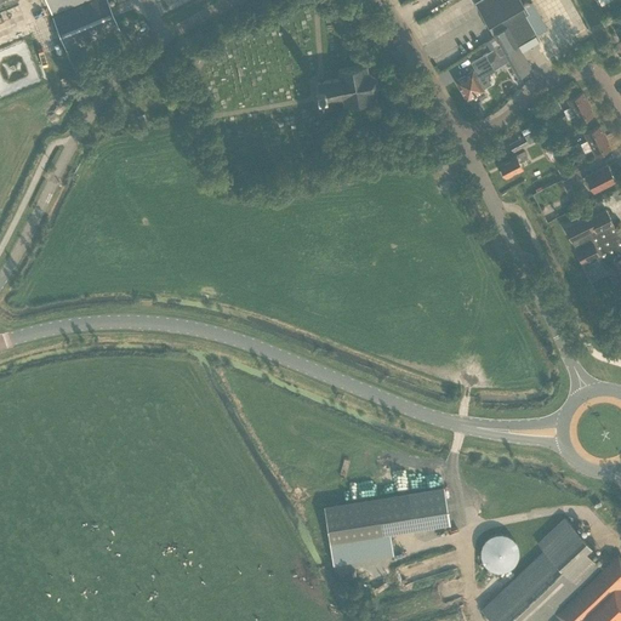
[(45,0),(51,15),(87,0),(45,0)]
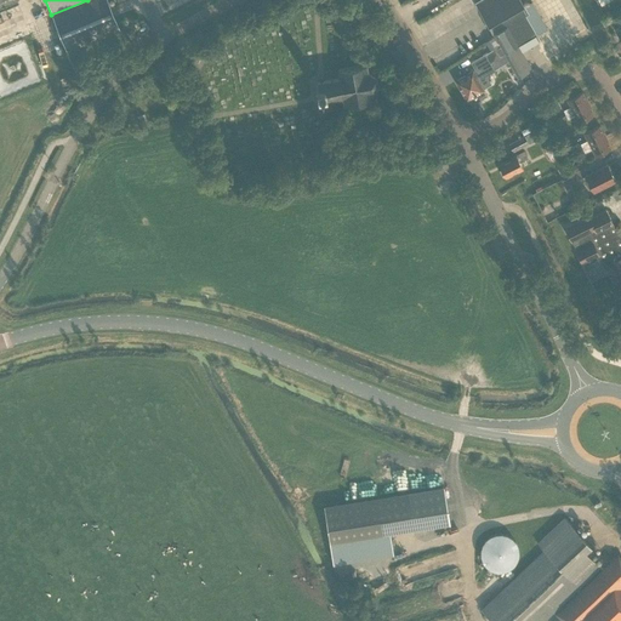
[(104,0),(95,0),(52,17),(66,52),(118,32),(104,0)]
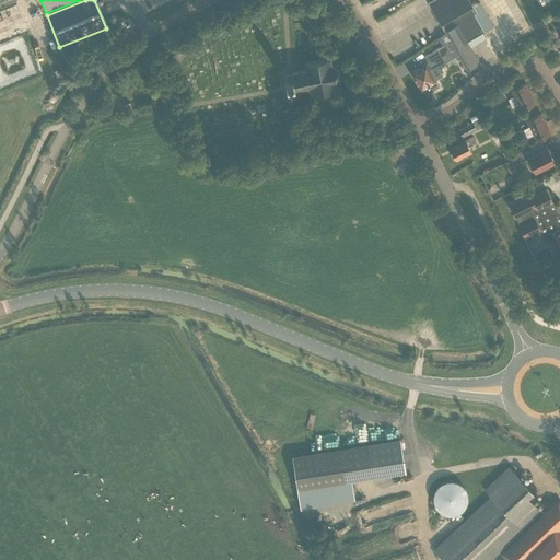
[(447,44),(451,50),(455,48),(467,70),(478,65),(465,43),(483,32),(474,14),(476,12),(468,0),(431,0),(428,2),(451,42),(447,44)]
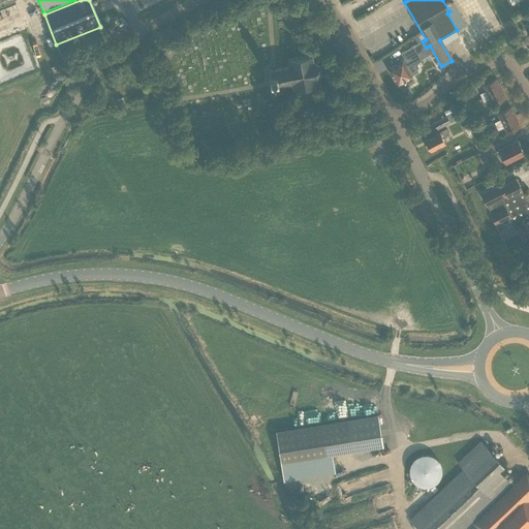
[(426,49),(426,48),(423,41),(402,53),(405,59),(390,69),(391,70),(390,72),(392,74),(393,74),(395,78),(394,80),(396,82),(397,83),(399,85),(399,84),(402,89),(414,82),(407,68),(421,60),(415,51),(424,45),(426,49)]
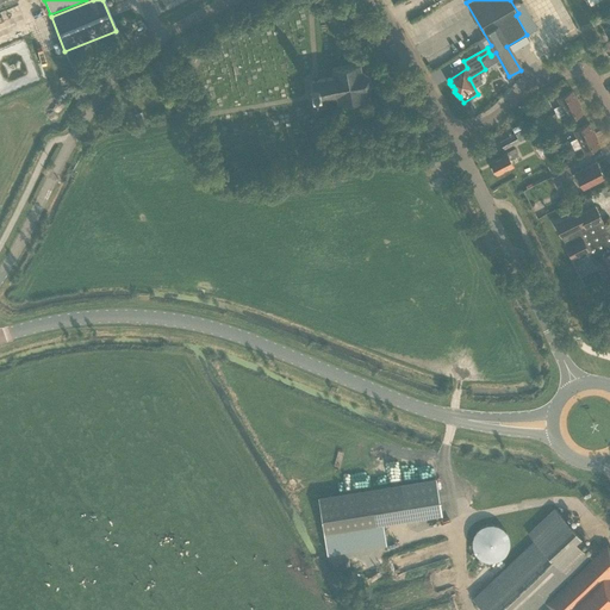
[(366,91),(371,85),(369,76),(363,72),(361,73),(360,64),(332,69),(334,78),(311,81),(312,87),(311,87),(312,94),(313,94),(315,100),(324,98),(337,95),(338,104),(366,99),(365,91),(366,91)]
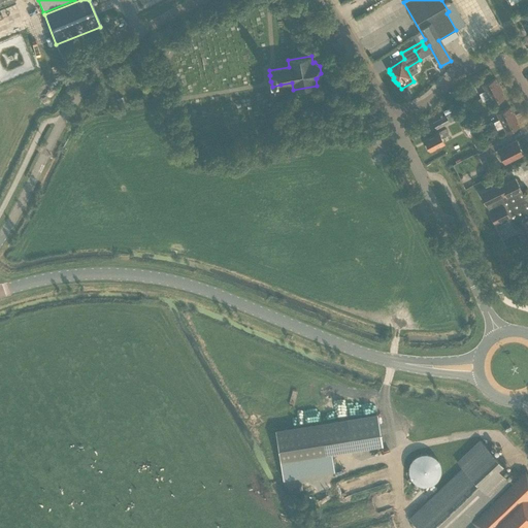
[(479,94),(481,98),(500,89),(495,78),(482,86),(485,91),(479,94)]
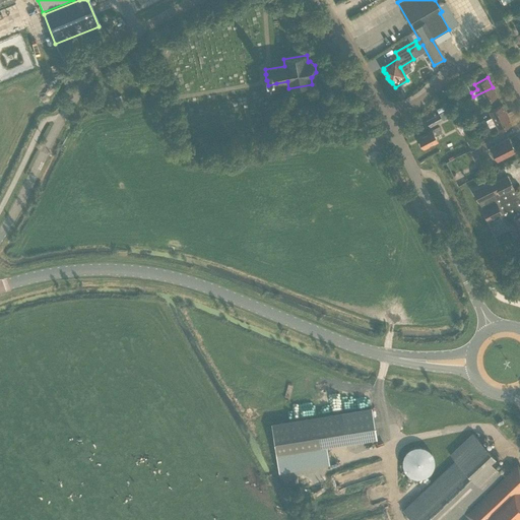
[(270,95),(279,94),(278,87),(269,89),(270,95)]
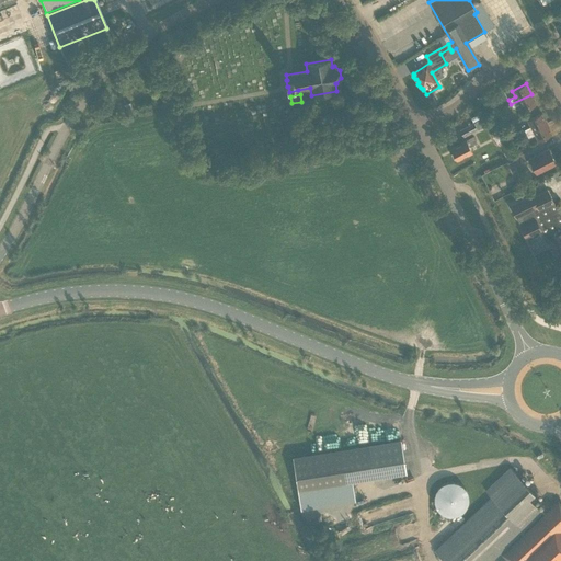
[(531,94),(511,104),(513,109),(519,105),(523,111),(536,104),(531,94)]
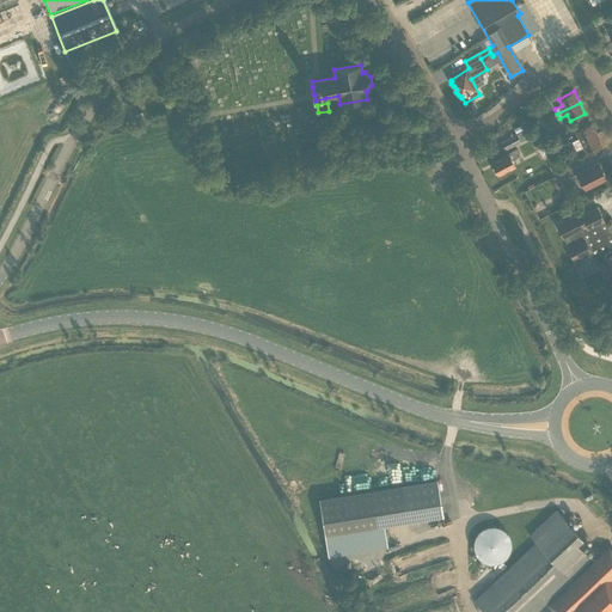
[(571,142),(574,147),(597,135),(591,124),(575,132),(579,139),(571,142)]
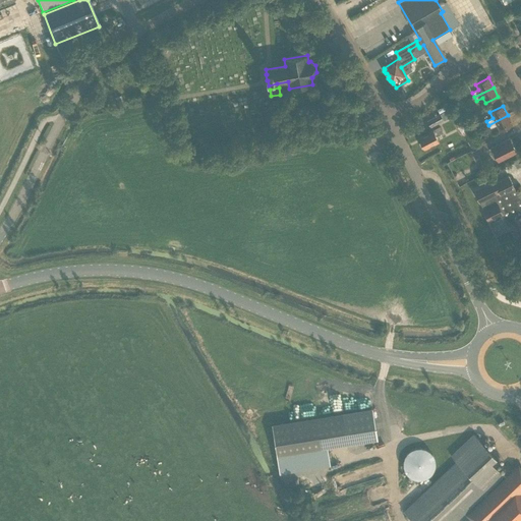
[(454,108),(440,115),(443,121),(457,113),(454,108)]
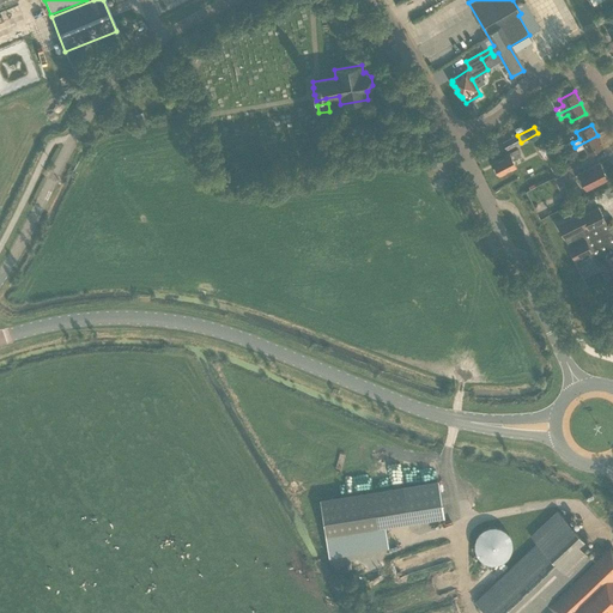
[(521,143),(517,135),(502,144),(507,151),(522,143),(521,143)]
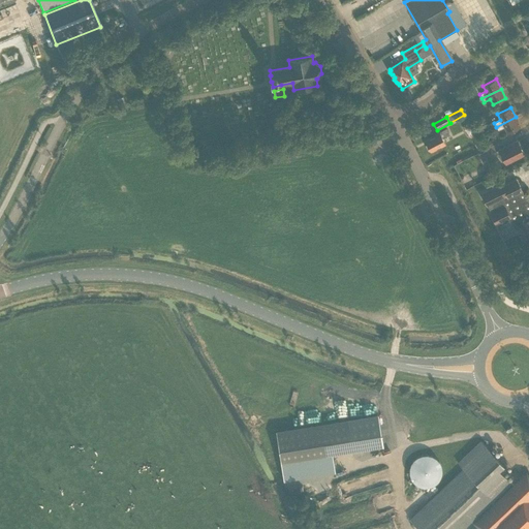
[(516,117),(496,127),(498,130),(504,128),(507,133),(520,127),(516,117)]
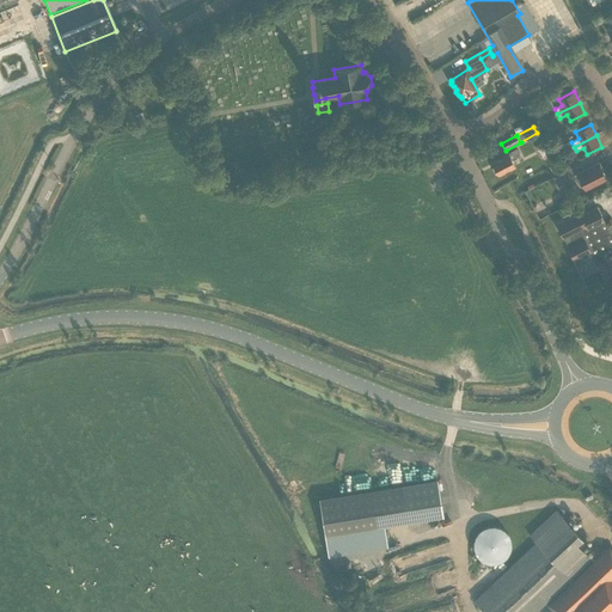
[(512,160),(519,157),(515,148),(509,152),(509,153),(491,163),(497,175),(515,166),(512,160)]
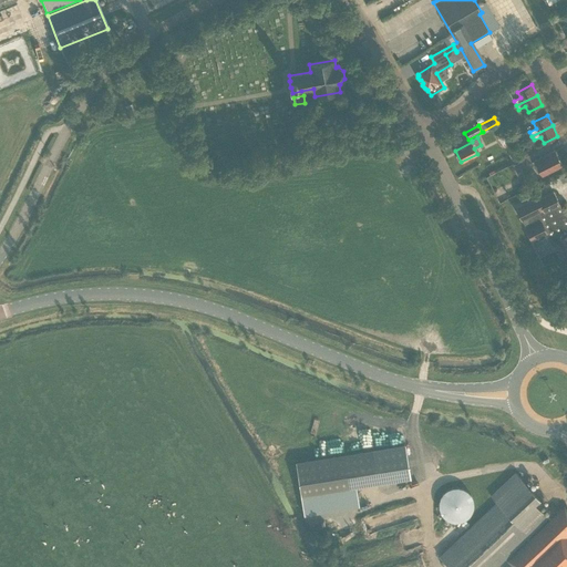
[(562,166),(554,152),(535,161),(543,176),(562,166)]
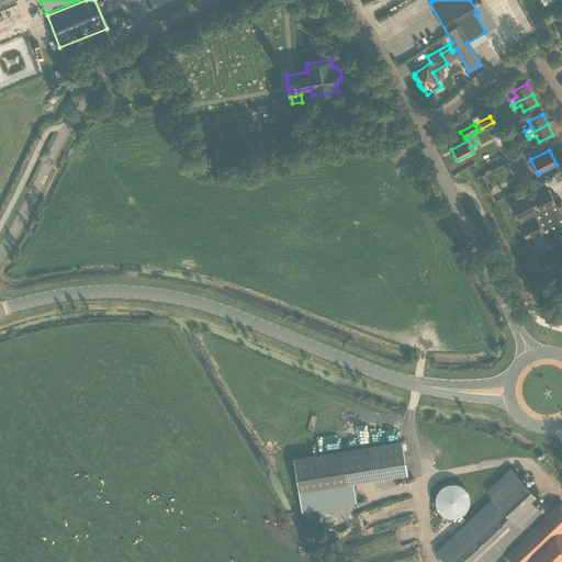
[(516,160),(508,164),(513,172),(520,168),(516,160)]
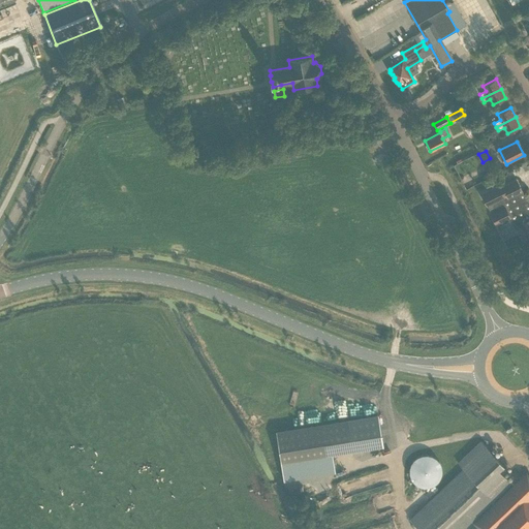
[(525,196),(516,179),(502,185),(501,183),(480,193),(488,208),(490,212),(503,240),(518,232),(521,241),(527,238),(528,237),(528,196),(528,195),(525,196)]
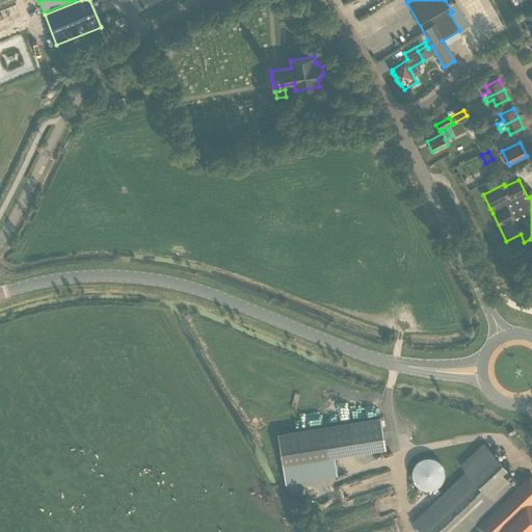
[(379,417),(277,433),(283,464),(384,448),(379,417)]
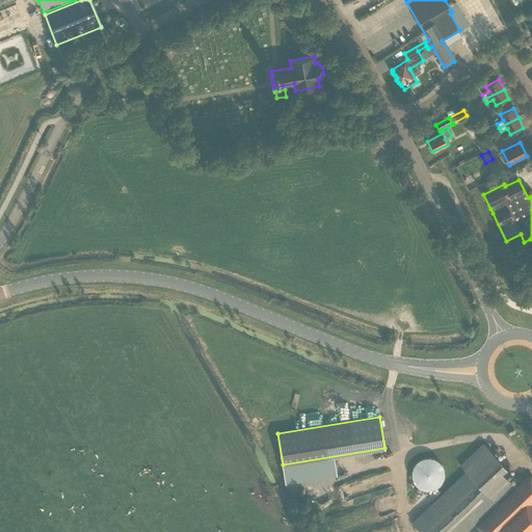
[(466,531),(514,487),(501,473),(506,469),(483,444),(460,466),(466,472),(411,523),(410,522),(399,531),(466,531)]
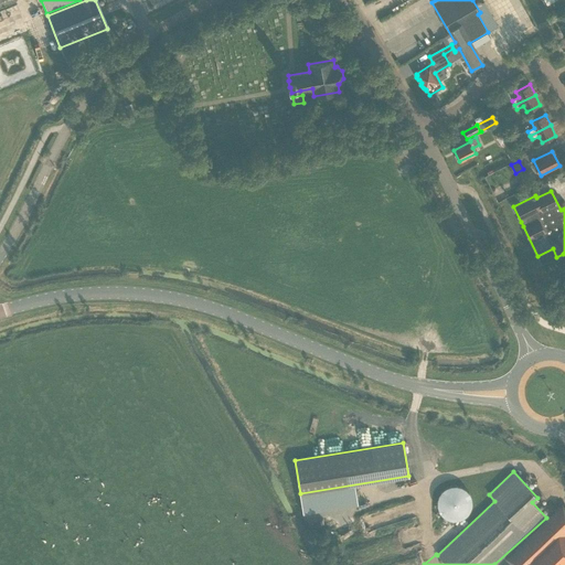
[(471,507),(471,503),(471,500),(470,497),(469,493),(467,491),(464,489),(461,487),(458,487),(455,486),(451,487),(448,487),(445,489),(441,491),(439,493),(438,497),(437,500),(437,503),(437,507),(438,510),(439,513),(441,515),(445,518),(448,520),(451,521),(455,521),(458,521),(461,520),(464,518),(467,515),(469,513),(470,510),(471,507)]
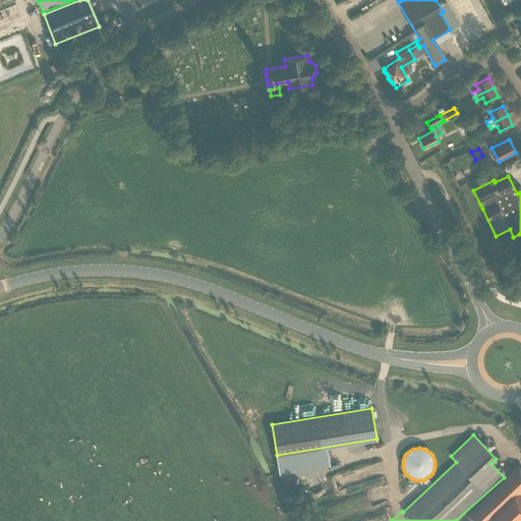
[(520,469),(518,466),(487,496),(485,498),(466,516),(470,520),(520,520),(520,495),(520,494),(520,493),(520,469)]
